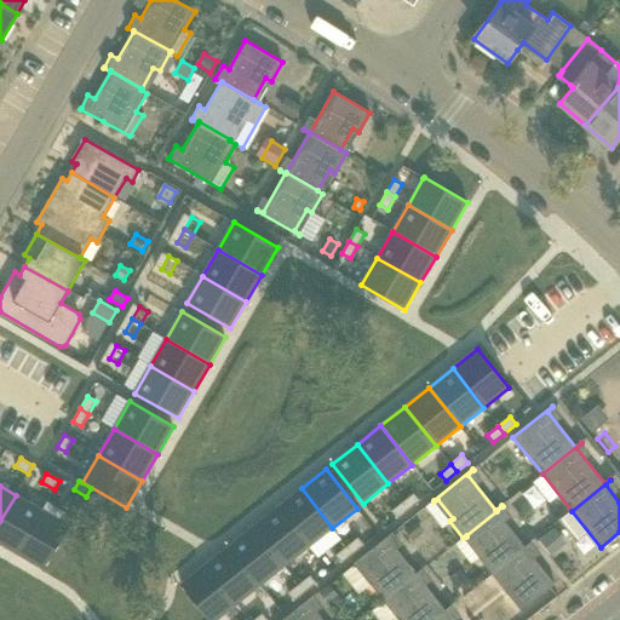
[(302,488),(277,507),(309,547),(332,528),(302,488)]
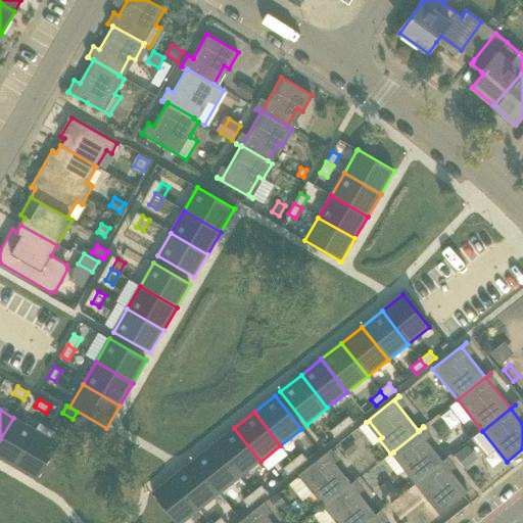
[(354,422),(349,416),(340,423),(345,430),(354,422)]
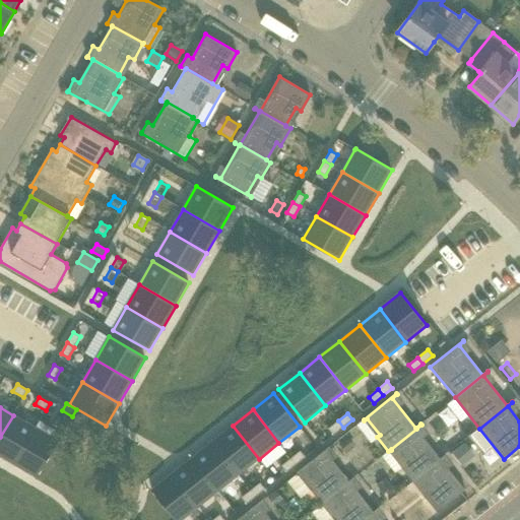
[(447,426),(439,414),(429,423),(437,433),(447,426)]
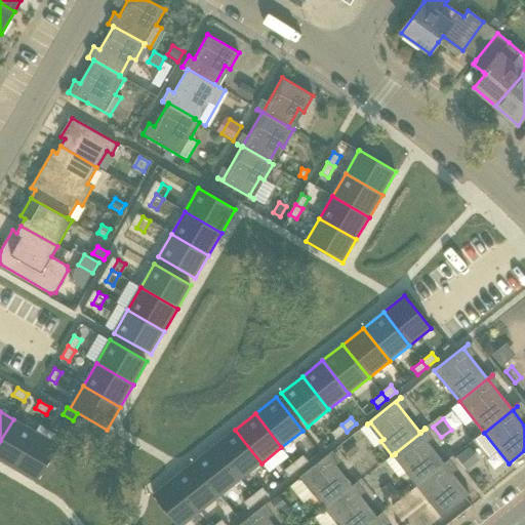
[(36,432),(13,419),(0,441),(0,460),(14,469),(36,432)]
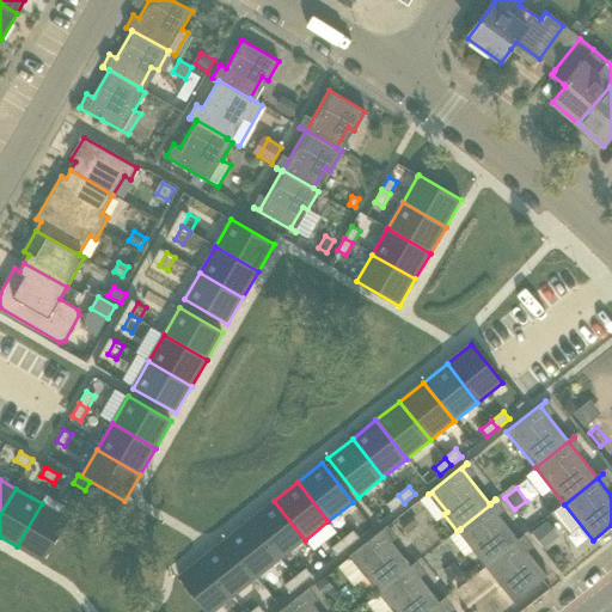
[(386,505),(392,512),(404,503),(398,495),(386,505)]
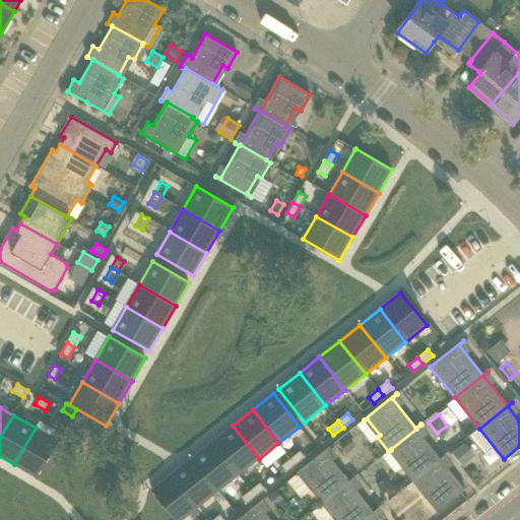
[(239,474),(259,459),(233,426),(212,442),(239,474)]
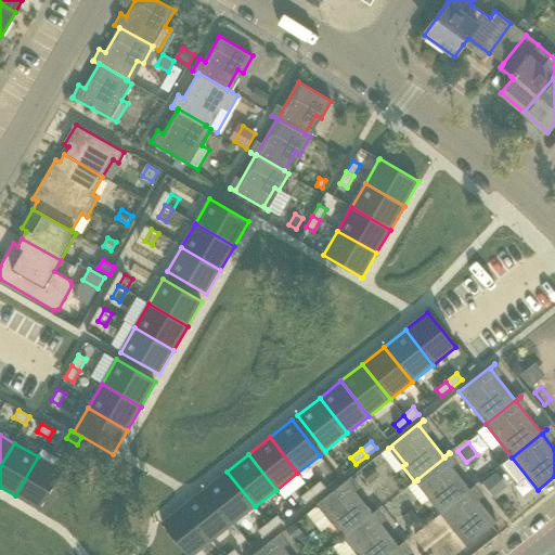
[(38,456),(15,495),(39,510),(62,470),(38,456)]
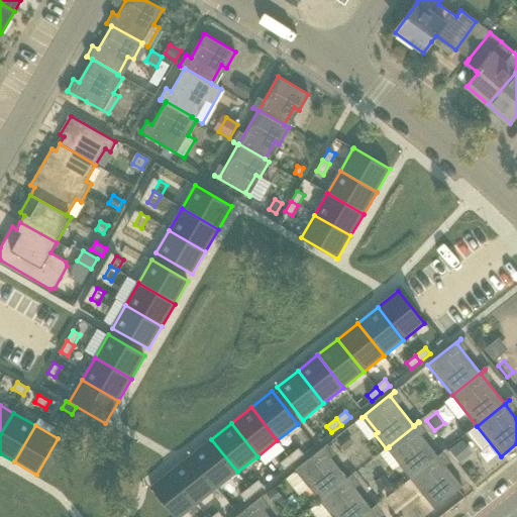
[(443,453),(442,452),(437,455),(414,426),(389,446),(389,447),(402,463),(399,466),(410,480),(413,478),(412,478),(438,456),(443,453)]
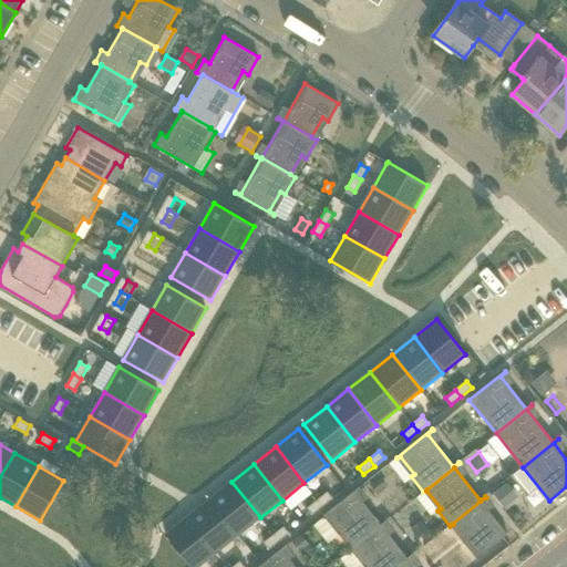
[(378,494),(388,486),(380,476),(370,484),(378,494)]
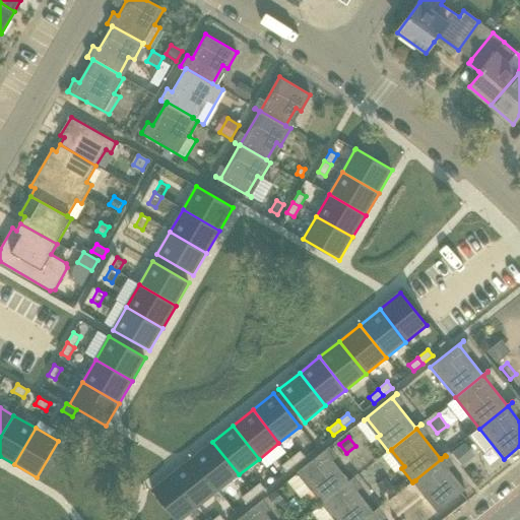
[(192,457),(218,491),(239,474),(212,442),(192,457)]
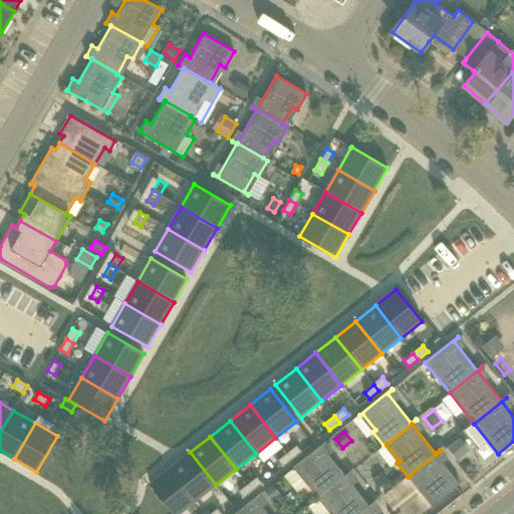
[(459,438),(448,448),(458,460),(470,450),(459,438)]
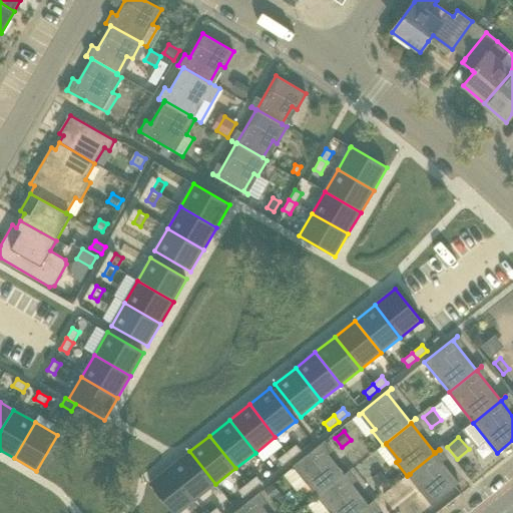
[(326,441),(325,441),(293,466),(294,467),(285,475),(297,490),(306,484),(317,498),(320,496),(345,476),(350,472),(349,471),(344,475),(321,445),(326,441)]
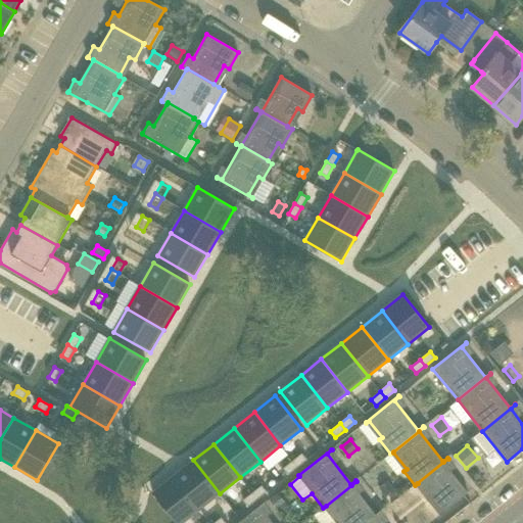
[(302,453),(292,461),(297,467),(307,459),(302,453)]
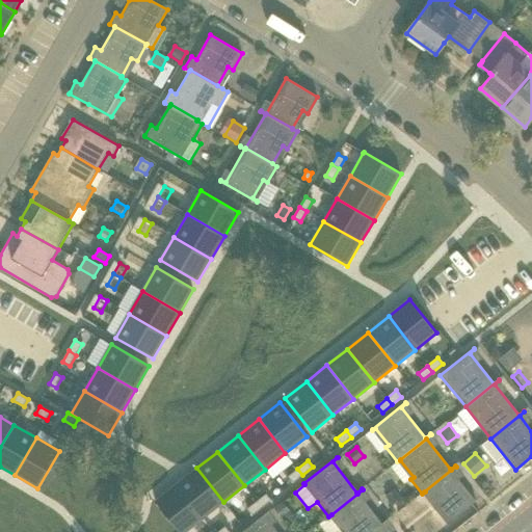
[(223,502),(196,468),(177,484),(203,519),(223,502)]
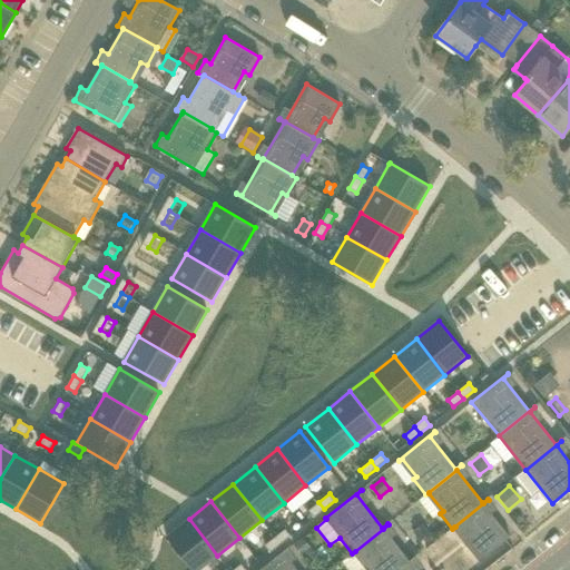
[(314,517),(324,509),(318,502),(308,510),(314,517)]
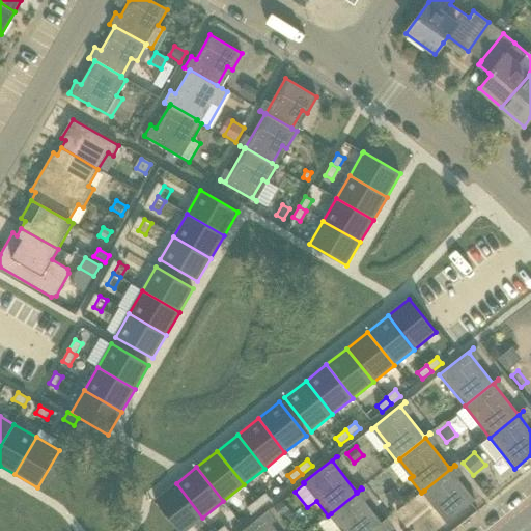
[(475,501),(450,469),(423,491),(424,491),(432,502),(430,504),(447,524),(475,501)]
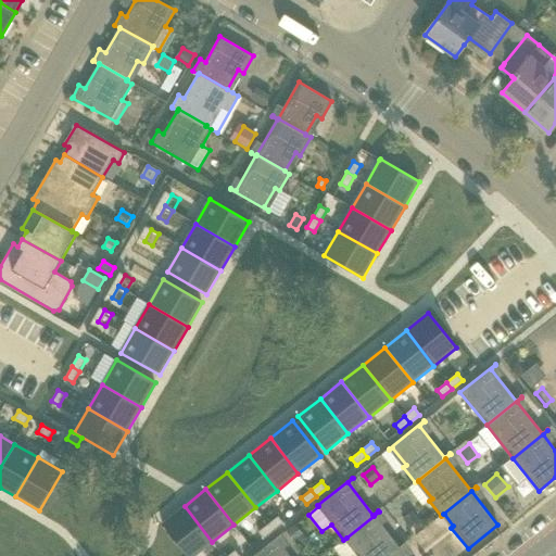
[(193,555),(212,542),(185,506),(162,523),(187,555),(193,555)]
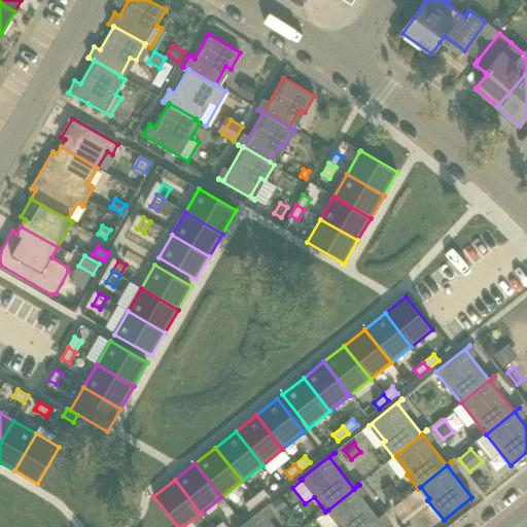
[(397,494),(390,485),(382,492),(389,500),(397,494)]
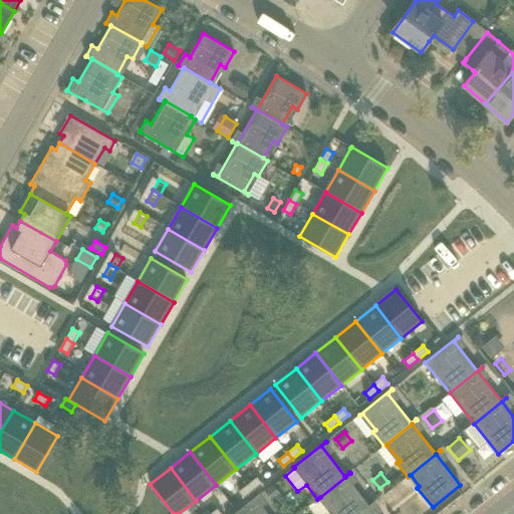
[(257,477),(248,484),(253,491),(262,483),(257,477)]
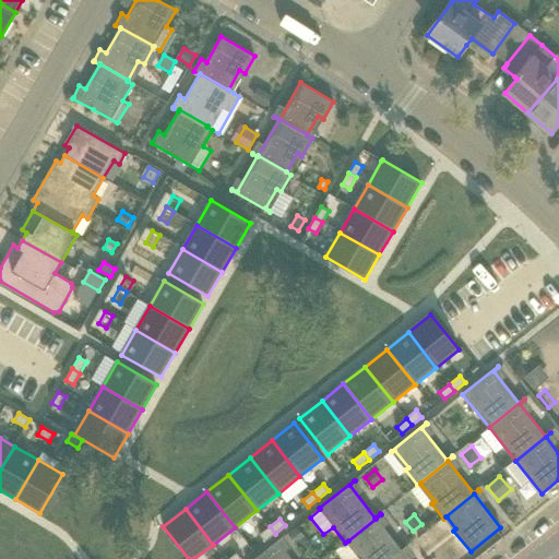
[(407,547),(406,546),(401,550),(376,519),(348,540),(345,543),(336,549),(344,558),(392,558),(402,551),(407,547)]
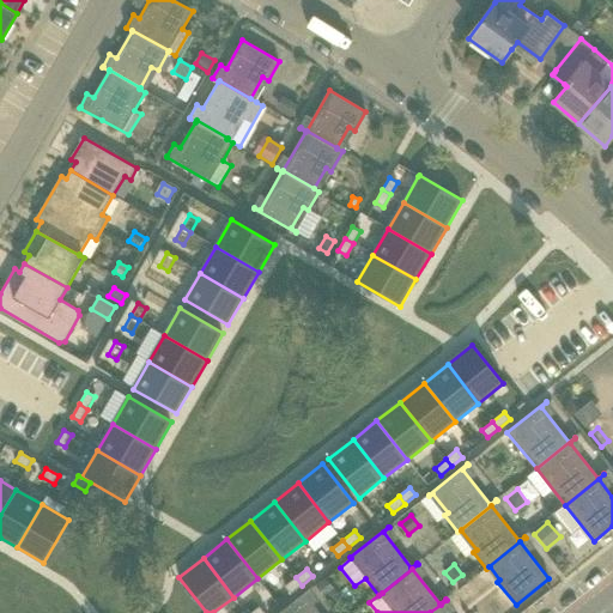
[(291,594),(302,586),(296,577),(285,587),(291,594)]
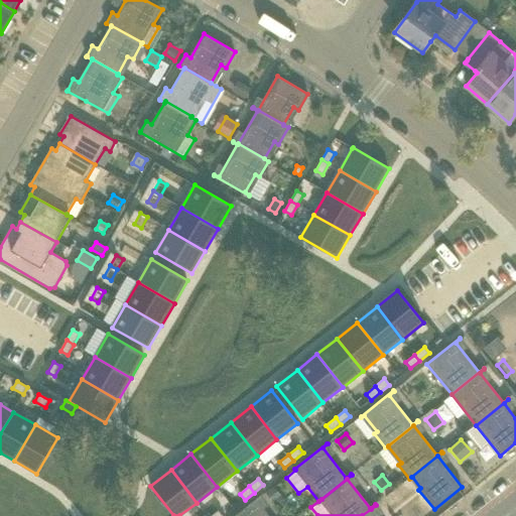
[(273,502),(281,496),(274,487),(266,493),(273,502)]
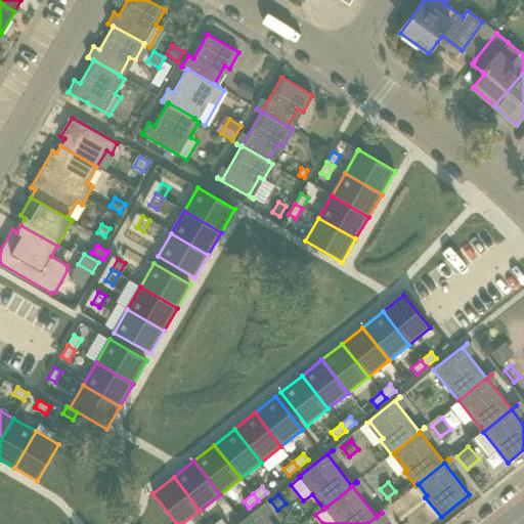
[(397,520),(410,512),(403,499),(389,508),(397,520)]
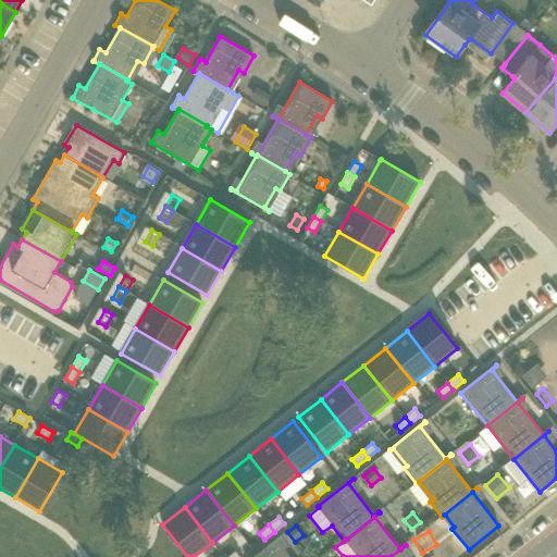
[(289,556),(276,540),(282,536),(282,535),(254,556),(289,556)]
